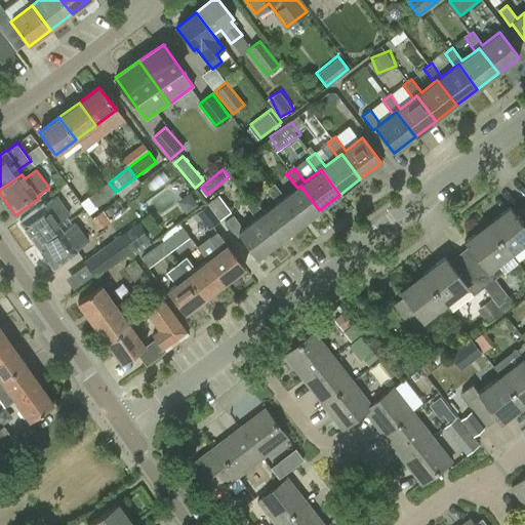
[(116,192),(109,183),(88,198),(95,208),(116,192)]
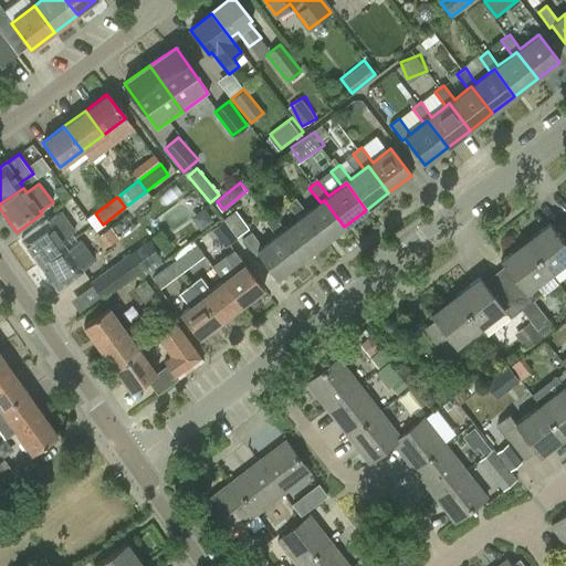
[(302,217),(322,243),(344,227),(324,200),(321,202),(306,213),(295,198),(286,205),(297,219),(302,217)]
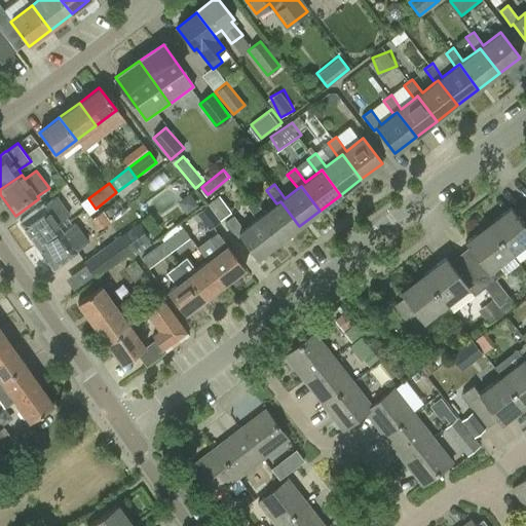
[(20,222),(36,246),(60,228),(58,223),(70,215),(58,197),(44,207),(43,204),(20,222)]
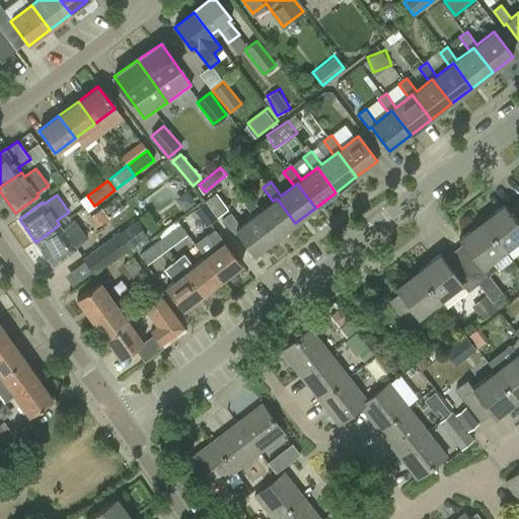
[(255,214),(275,239),(295,223),(277,199),(273,201),(261,211),(250,197),(242,203),(252,217),(255,214)]
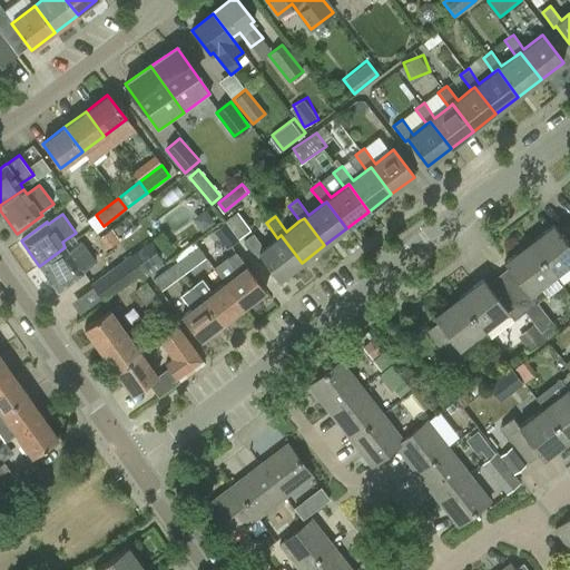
[(554,225),(530,244),(554,276),(569,264),(569,229),(562,236),(554,225)]
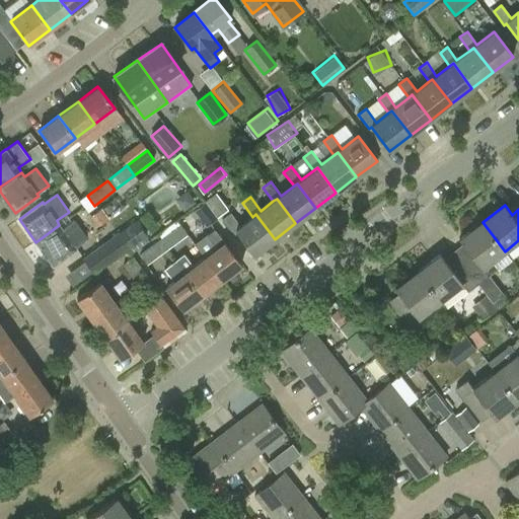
[(237,233),(254,254),(275,239),(255,214),(252,217),(240,226),(230,213),(223,219),(235,234),(237,233)]
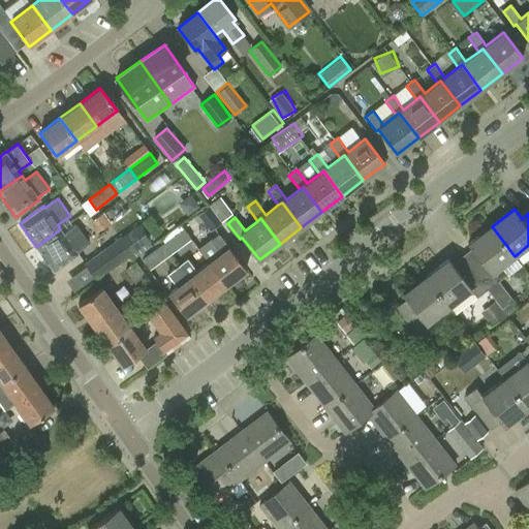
[(60,229),(36,247),(53,271),(78,253),(76,251),(88,243),(75,225),(63,234),(60,229)]
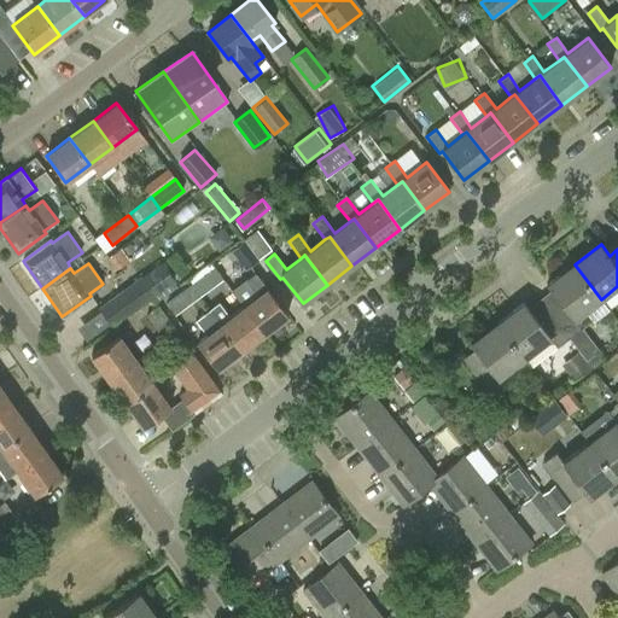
[(194,283),(191,286),(199,297),(222,280),(210,263),(191,278),(194,283)]
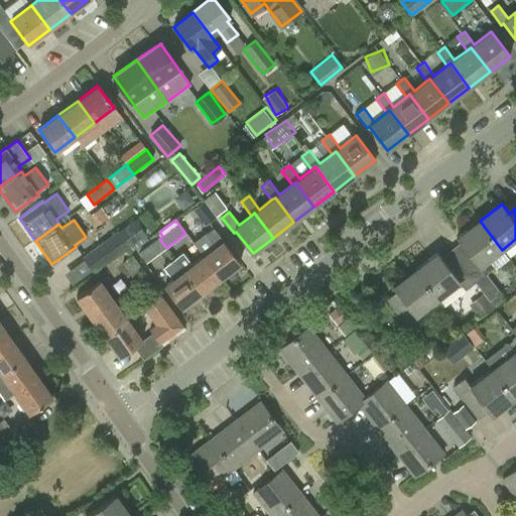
[(480,267),(502,250),(480,221),(458,238),(465,247),(455,255),(476,282),(490,300),(500,292),(486,274),(485,274),(480,267)]
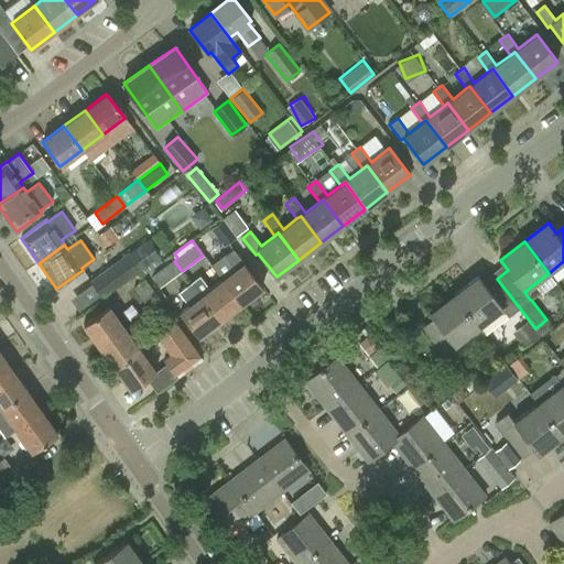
[(224,257),(235,270),(223,280),(241,304),(262,288),(232,249),(224,257)]
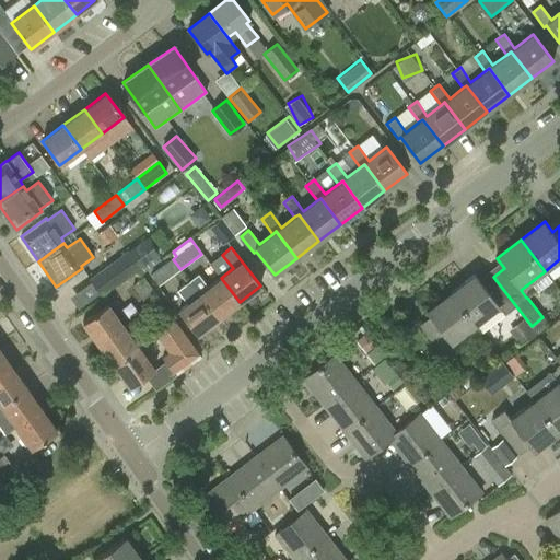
[(102,295),(125,279),(139,269),(126,252),(90,278),(102,295)]
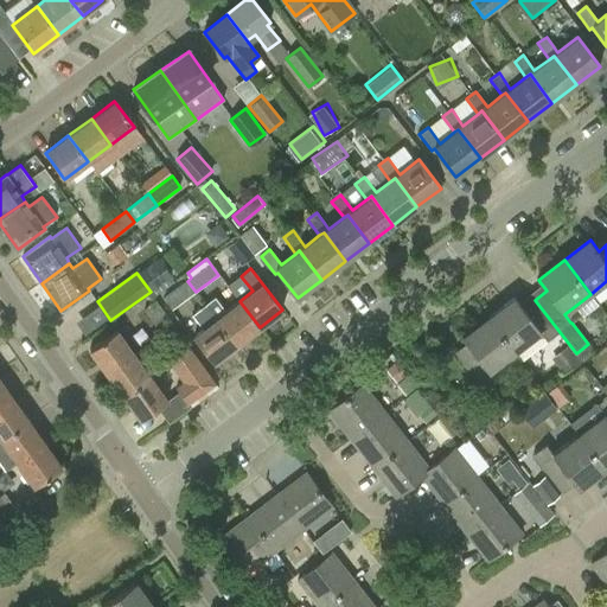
[(196,292),(187,281),(164,298),(172,310),(196,292)]
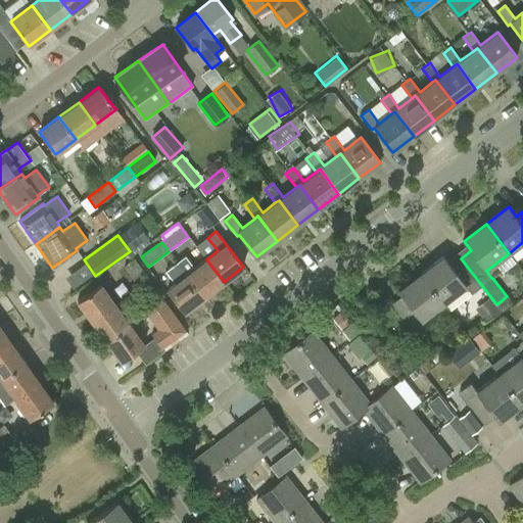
[(186,275),(204,297),(224,282),(206,259),(195,268),(185,255),(177,262),(186,275)]
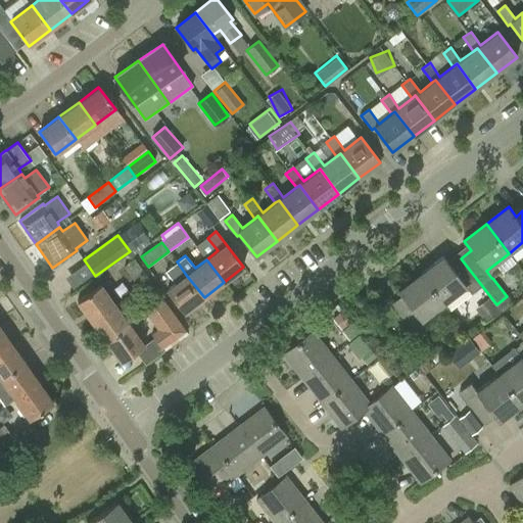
[(421,274),(443,303),(465,287),(471,295),(482,286),(461,258),(450,266),(444,256),(421,274)]
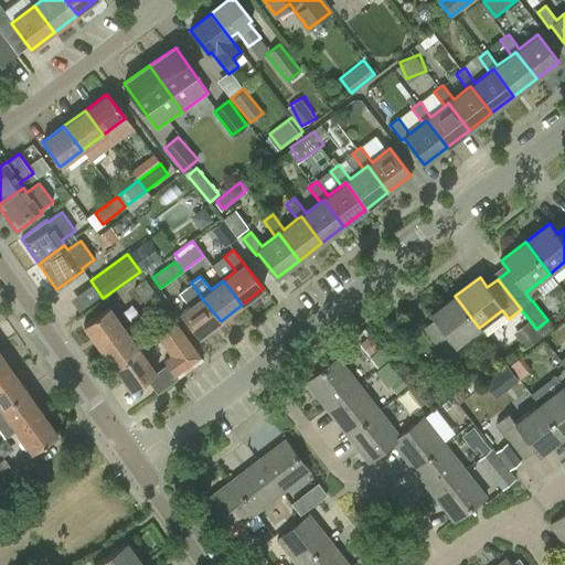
[(134,289),(150,311),(161,302),(146,280),(134,289)]
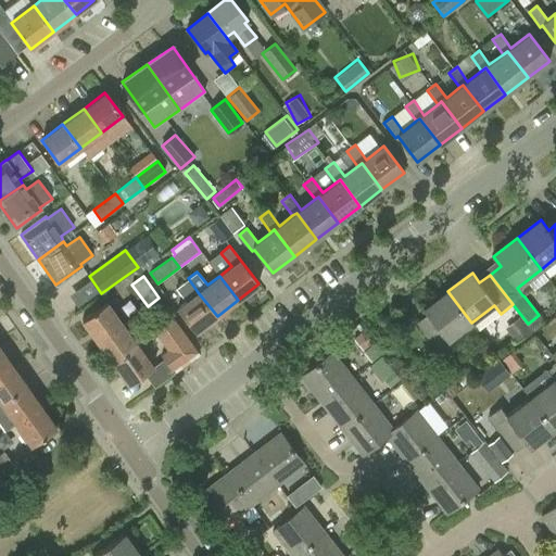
[(196,332),(217,316),(198,292),(188,278),(176,288),(187,301),(177,308),(196,332)]
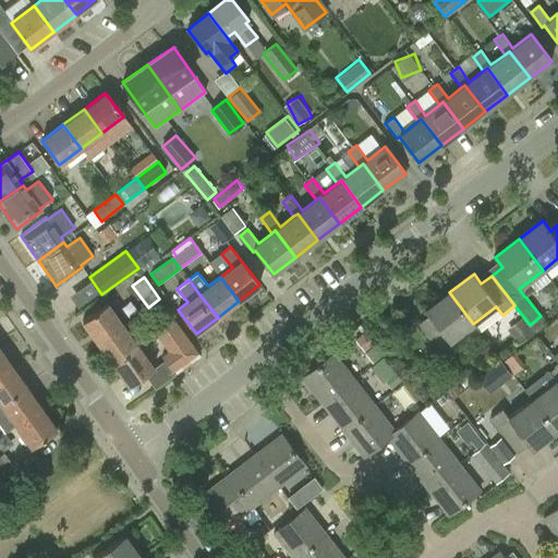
[(473,324),(449,292),(425,311),(433,322),(422,329),(445,359),(456,350),(449,341),(473,324)]
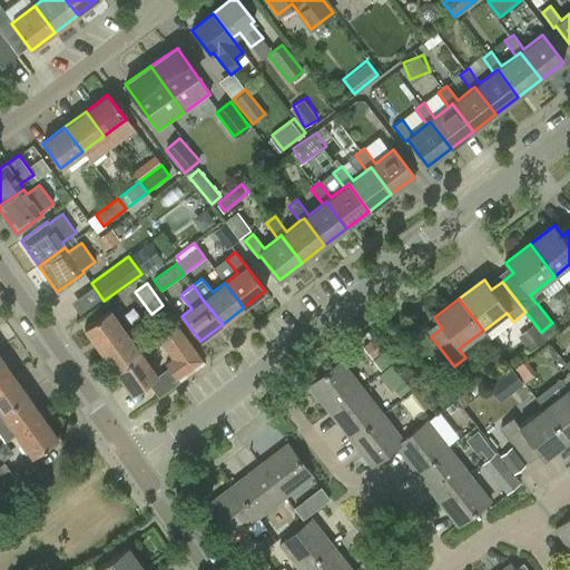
[(151,314),(167,335),(178,327),(163,305),(151,314)]
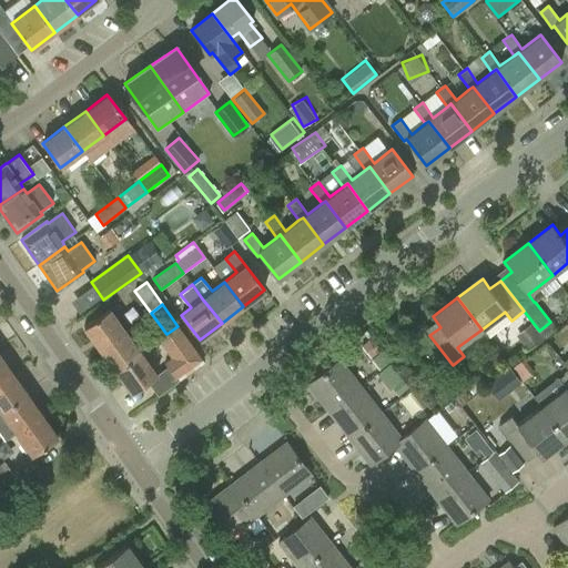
[(100,350),(124,331),(109,310),(83,327),(100,350)]
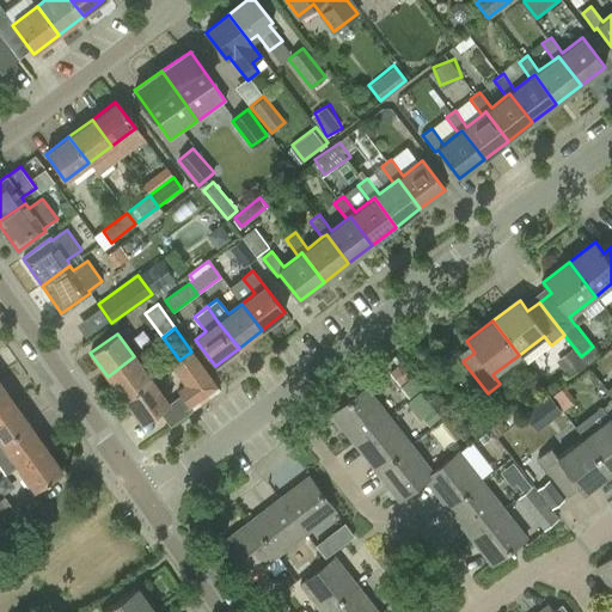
[(216,386),(208,375),(191,352),(179,360),(171,366),(184,385),(178,390),(189,405),(216,386)]
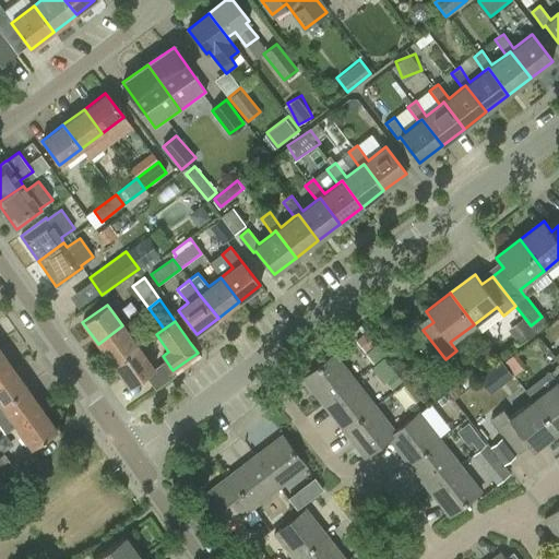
[(98,344),(114,365),(138,347),(122,325),(98,344)]
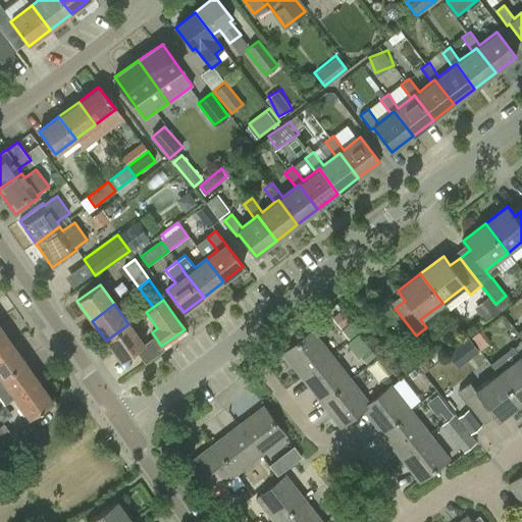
[(0,348),(11,341),(0,324),(0,348)]
